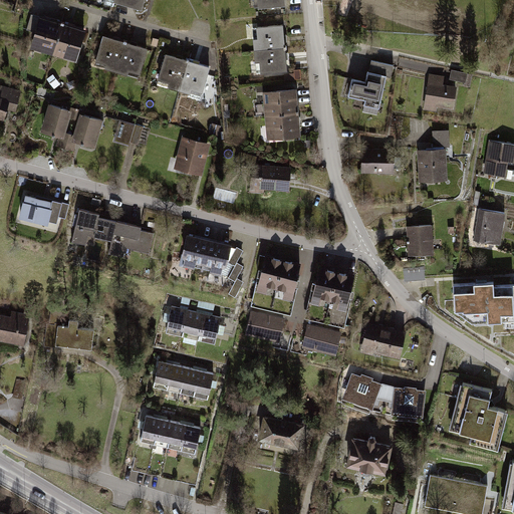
[(145,0),(105,0),(105,4),(113,6),(115,2),(142,9),(145,0)]
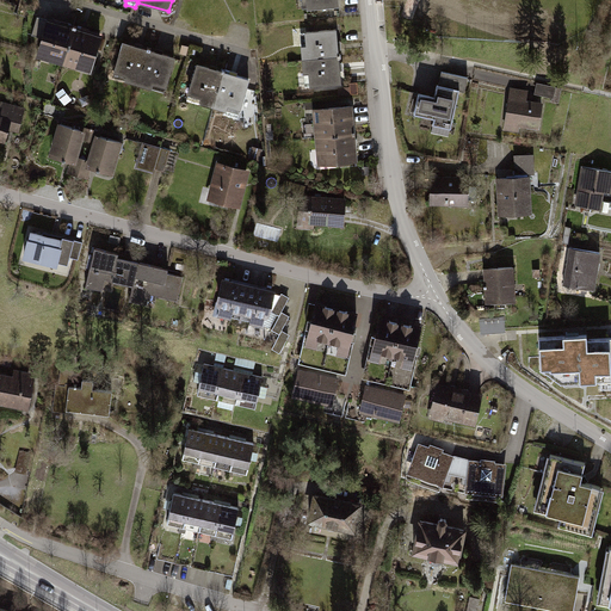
[(51,59),(65,62),(75,29),(49,20),(41,49),(54,54),(51,59)]
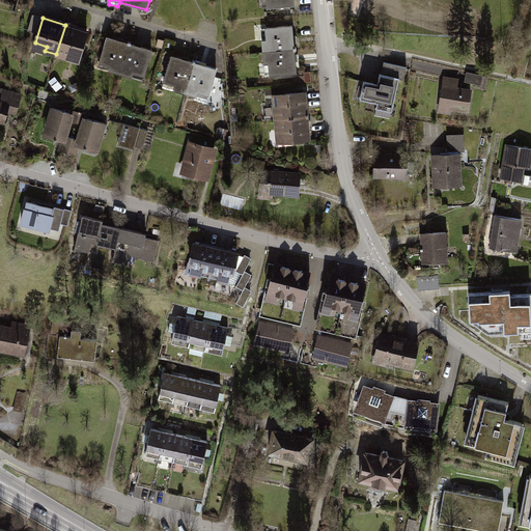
[(65,25),(56,54),(67,58),(70,53),(80,56),(87,31),(65,25)]
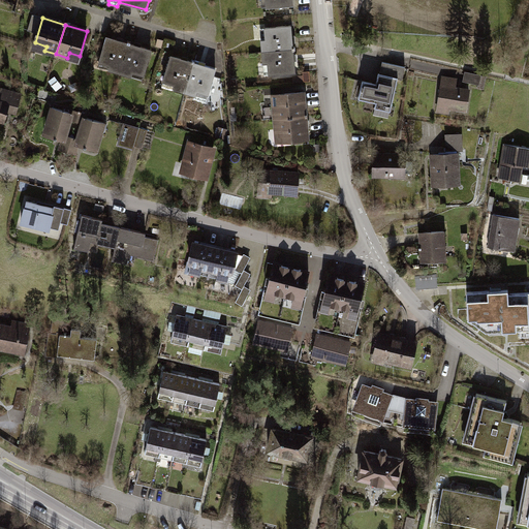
[(290,27),(259,30),(261,53),(293,50),(290,27)]
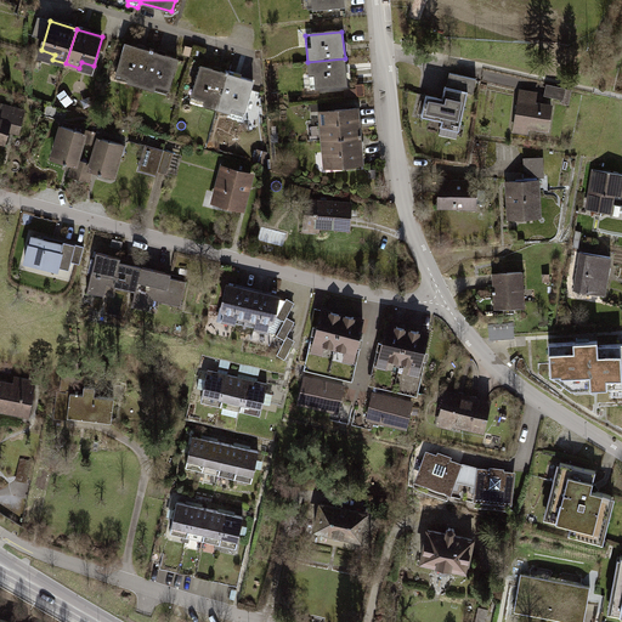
[(129,83),(142,86),(152,51),(126,44),(117,73),(130,77),(129,83)]
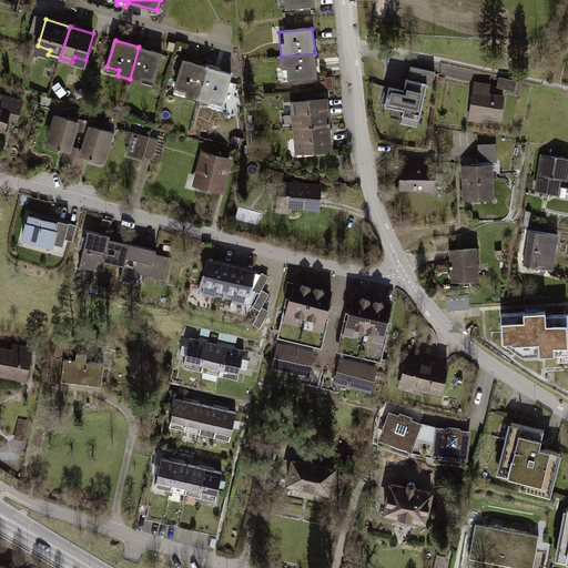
[(139,47),(130,79),(142,82),(143,78),(155,81),(163,54),(139,47)]
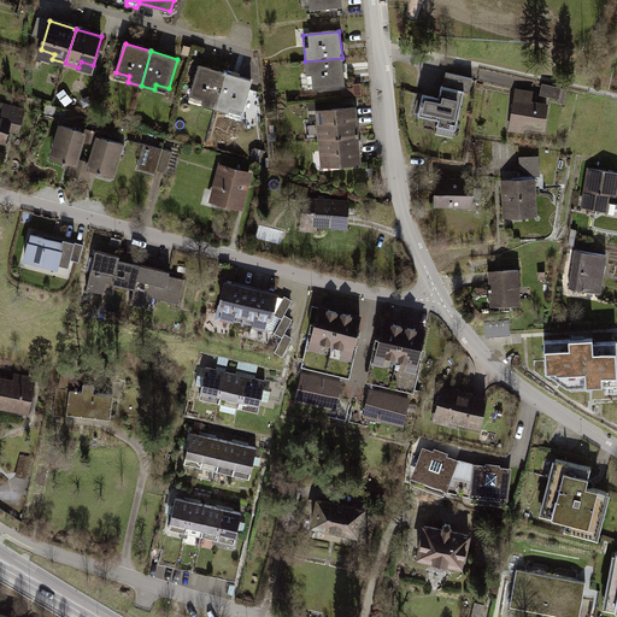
[(342,58),(305,62),(307,88),(345,86),(342,58)]
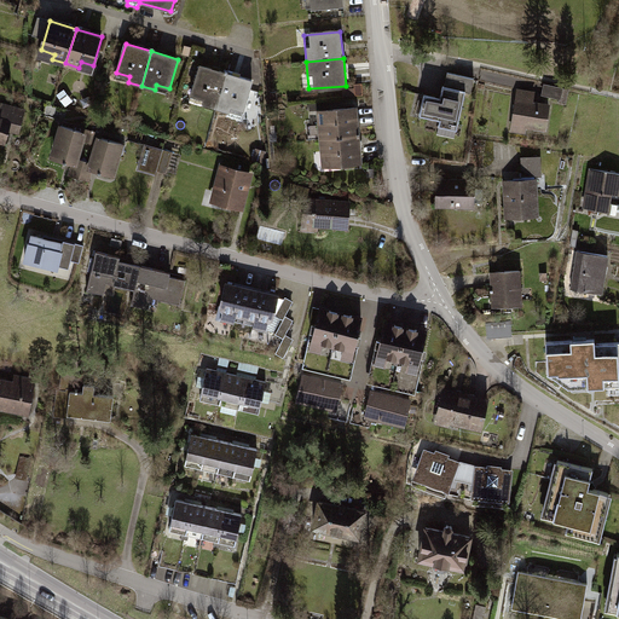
[(204,104),(217,108),(227,74),(201,65),(192,94),(206,98),(204,104)]
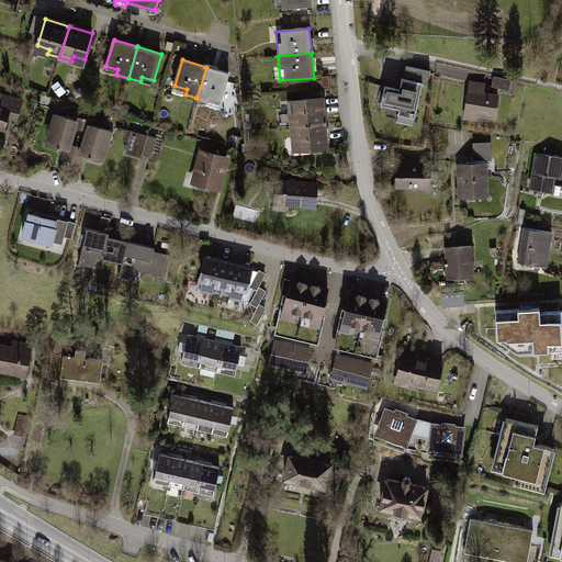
[(405,65),(403,78),(422,82),(427,83),(430,70),(405,65)]
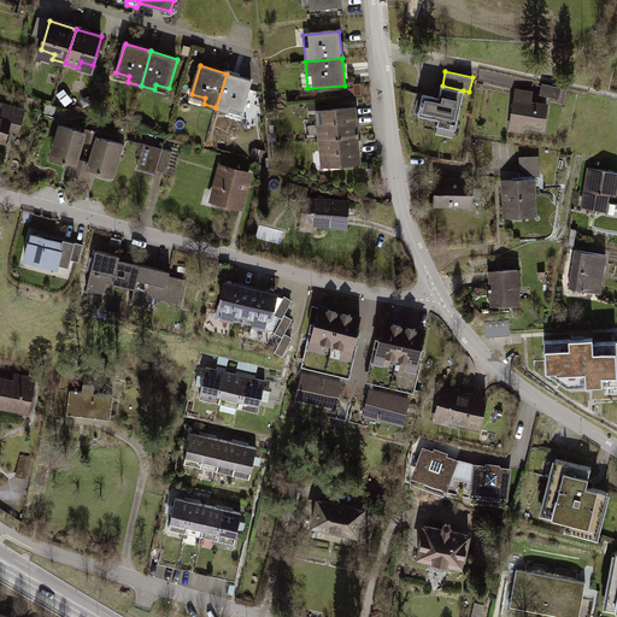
[(227,74),(216,107),(229,111),(231,106),(245,110),(253,81),(227,74)]
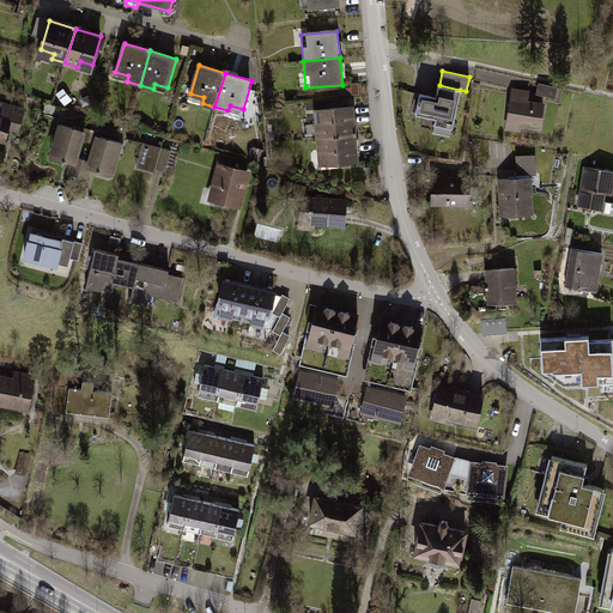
[(540,83),(538,93),(556,97),(558,86),(540,83)]
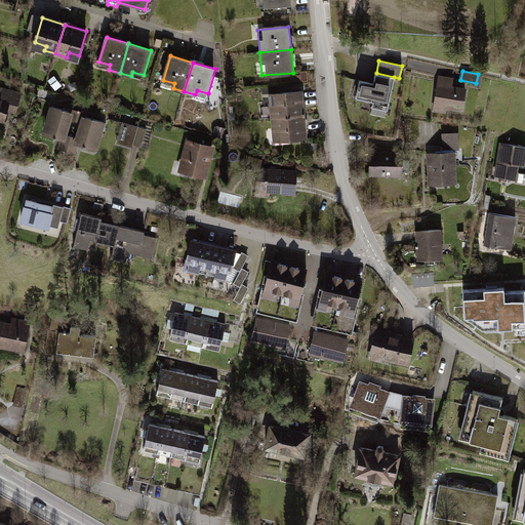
[(373,84),(360,81),(357,97),(373,101),(372,107),(387,110),(394,77),(376,73),(373,84)]
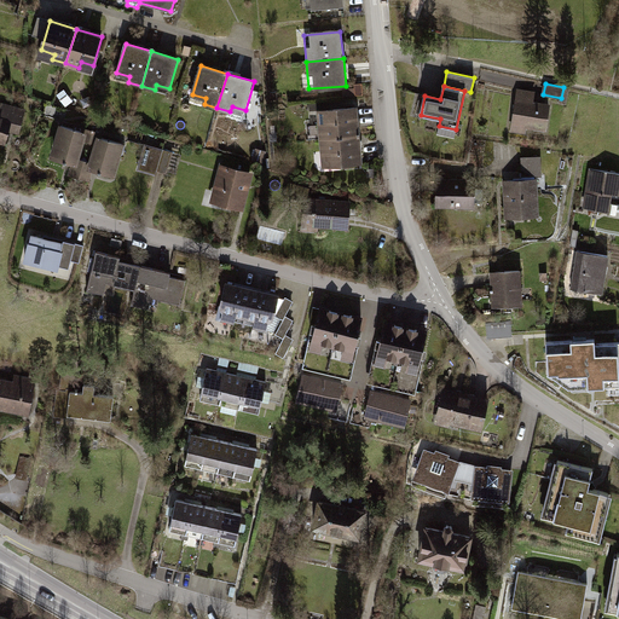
[(518,91),(513,131),(525,132),(526,125),(547,127),(550,104),(532,102),(533,92),(518,91)]
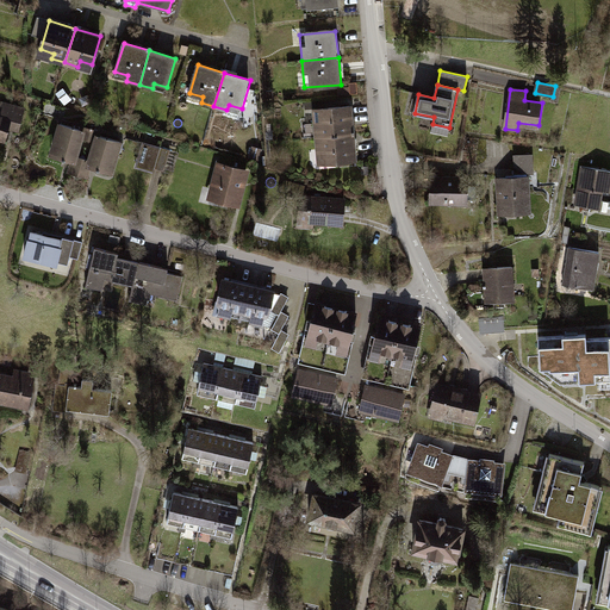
[(8,128),(19,130),(24,110),(2,104),(0,111),(0,138),(5,139),(8,128)]
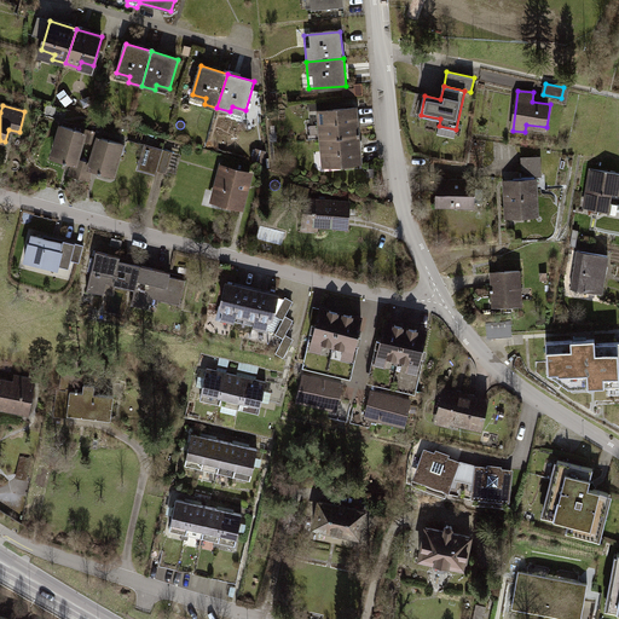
[(359,109),(316,113),(318,140),(362,136),(359,109)]
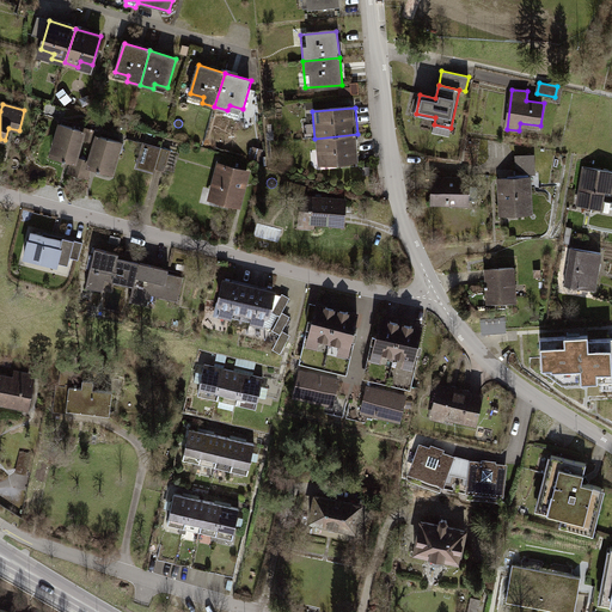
[(85,132),(61,124),(51,155),(75,163),(72,173),(87,178),(91,166),(89,166),(91,160),(77,157),(83,139),(90,140),(92,129),(86,128),(85,132)]
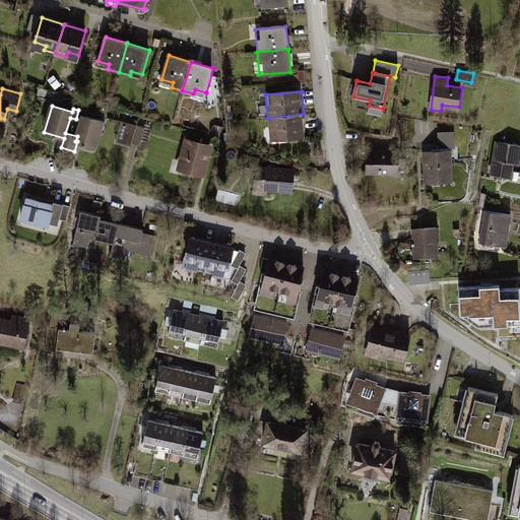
[(77,136),(75,141),(77,141),(95,147),(104,121),(83,115),(84,112),(78,110),(76,119),(81,121),(77,136)]
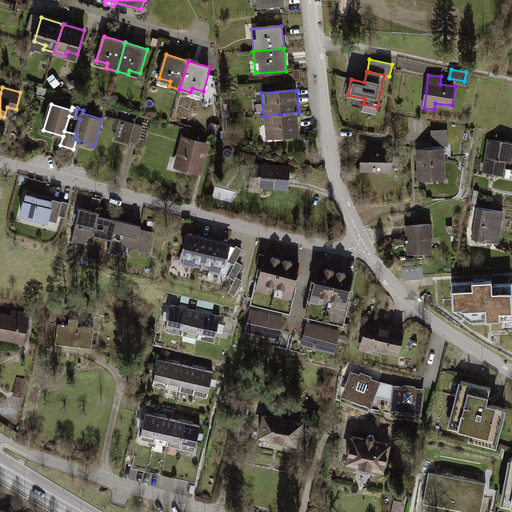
[(299,112),(263,116),(266,138),(301,135),(299,112)]
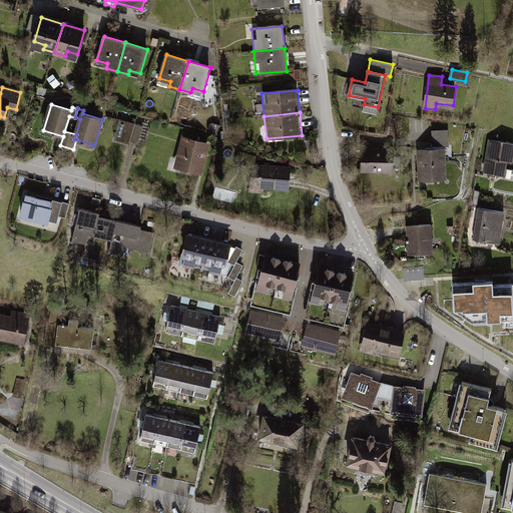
[(143,127),(121,120),(116,137),(138,144),(143,127)]
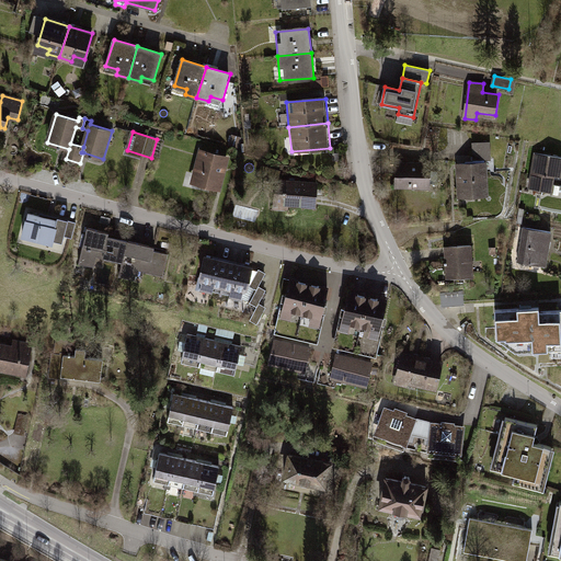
[(241,139),(231,137),(229,149),(239,151),(241,139)]
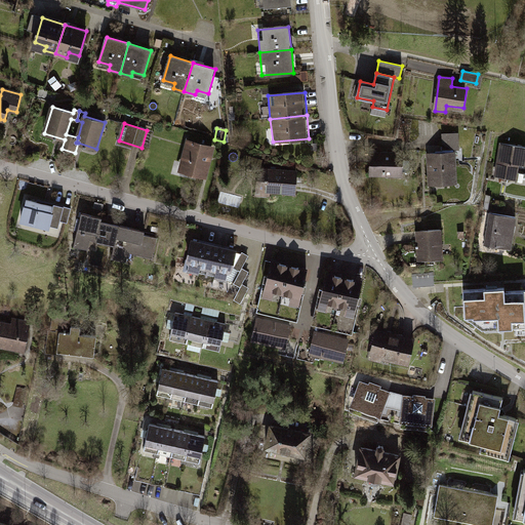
[(459,138),(443,140),(443,149),(459,148),(459,138)]
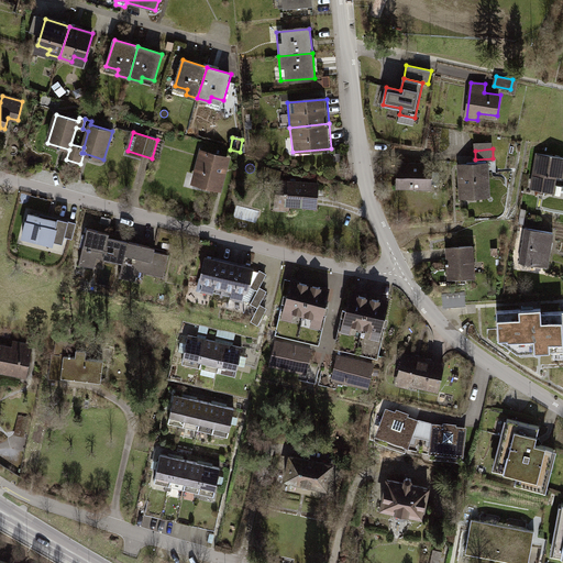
[(227,158),(201,152),(194,181),(219,188),(227,158)]
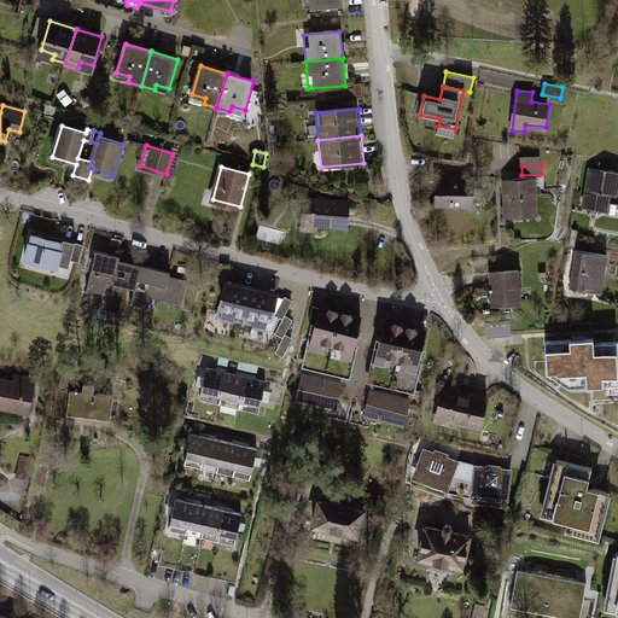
[(617,182),(617,172),(590,168),(584,205),(599,208),(595,228),(617,231),(617,203),(608,202),(611,192),(617,193),(617,182)]
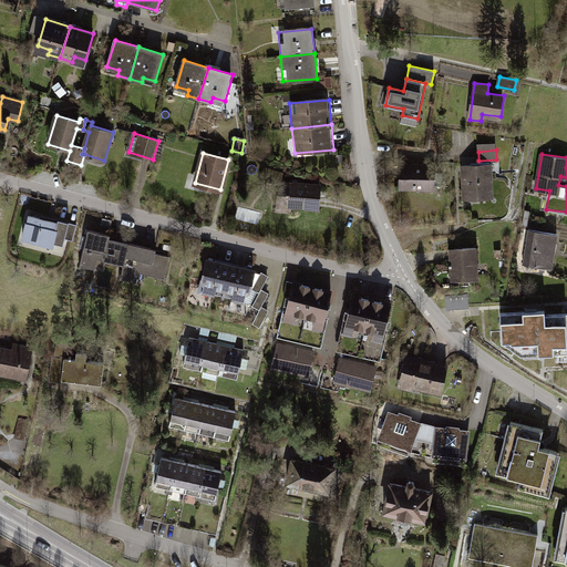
[(401,166),(401,188),(431,188),(431,166),(401,166)]
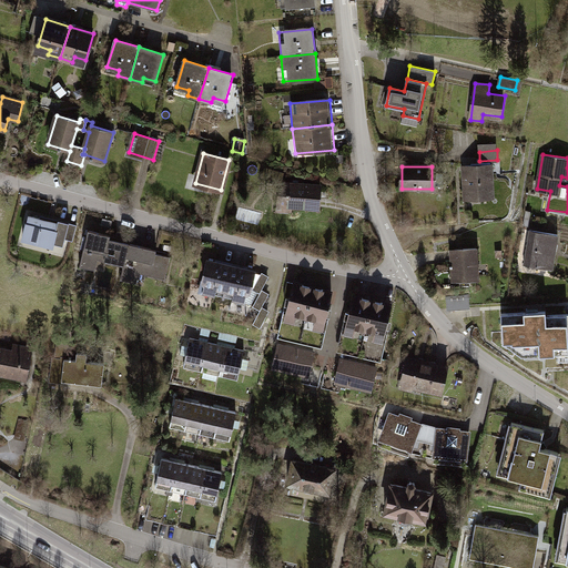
[(466,168),(467,196),(492,195),(490,166),(466,168)]
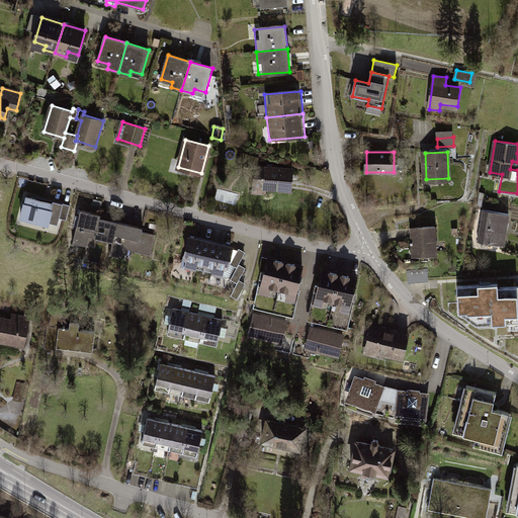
[(255,167),(254,188),(291,190),(292,170),(255,167)]
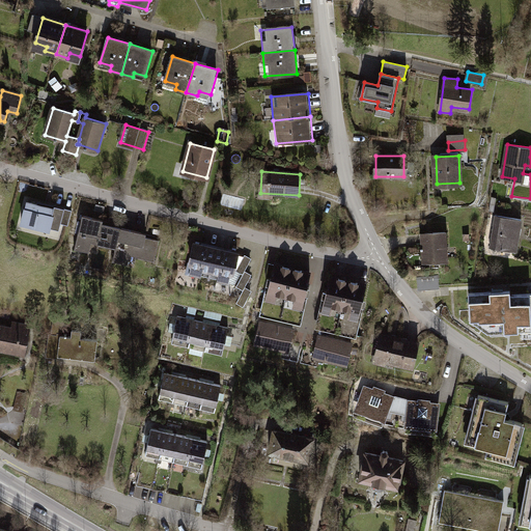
[(54,207),(26,200),(22,220),(58,229),(60,223),(68,225),(72,211),(54,205),(54,207)]
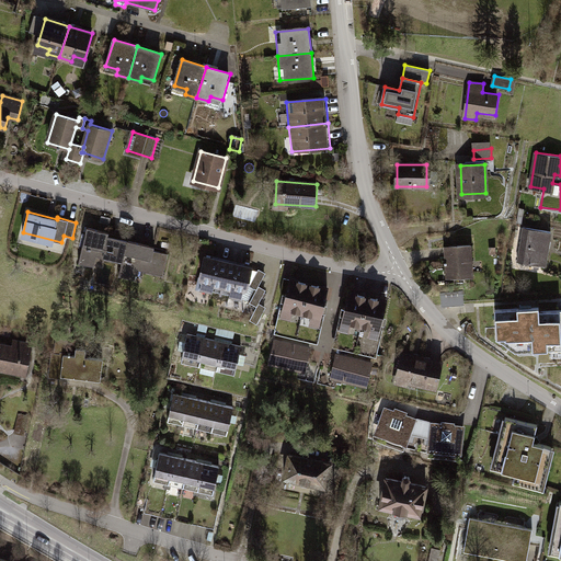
[(109,232),(87,228),(79,261),(93,265),(96,254),(123,260),(127,240),(107,236),(109,232)]
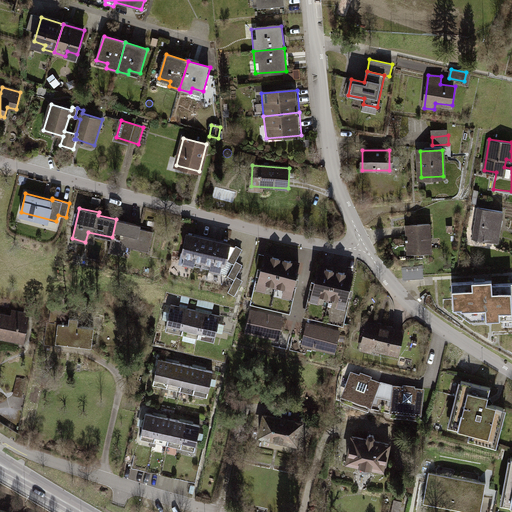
[(503,212),(479,209),(474,237),(499,241),(503,212)]
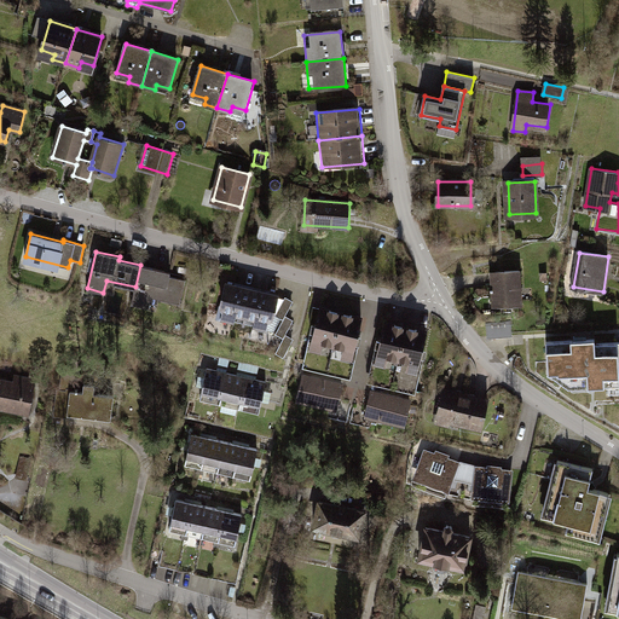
[(169,272),(140,265),(136,287),(131,302),(149,307),(152,296),(179,304),(185,281),(169,276),(169,272)]
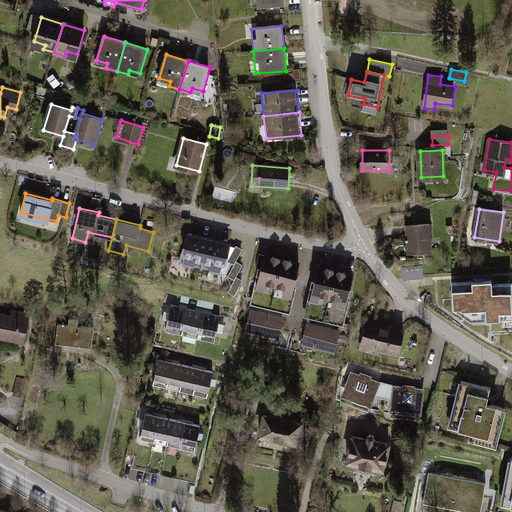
[(428,226),(408,227),(409,252),(429,251),(428,226)]
